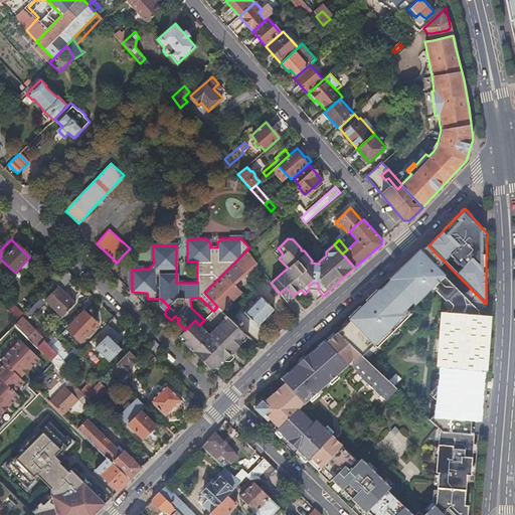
[(149,258),(153,256),(153,245),(176,245),(179,242),(149,242),(149,258)]
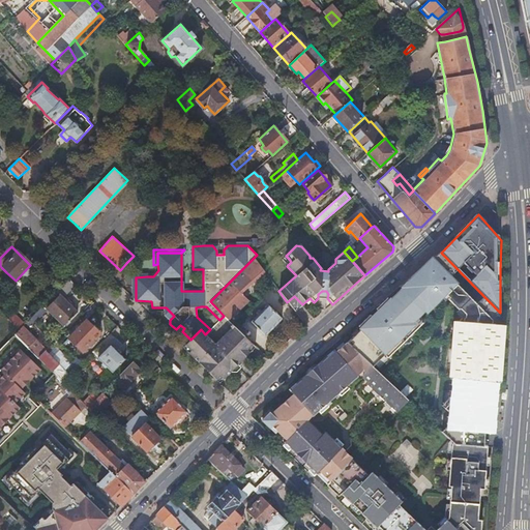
[(455,443),(482,445),(483,430),(480,429),(481,422),(488,423),(490,401),(489,401),(492,359),(493,359),(495,335),(489,335),(489,330),(493,331),(493,328),(494,318),(500,313),(442,254),(437,258),(435,257),(428,263),(429,265),(422,271),(420,269),(407,281),(409,282),(403,288),(386,304),(389,307),(385,311),(383,307),(347,343),(373,366),(385,354),(388,357),(409,335),(407,333),(419,320),(417,318),(418,317),(442,293),(459,310),(460,307),(465,314),(465,317),(462,317),(461,331),(455,331),(453,361),(458,362),(455,390),(444,403),(458,415),(457,422),(445,434),(454,442),(455,443)]
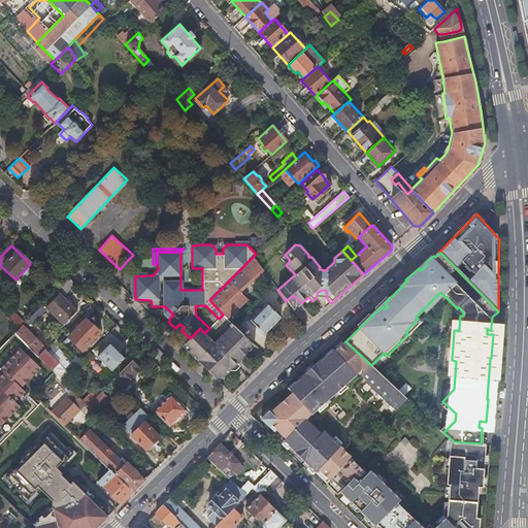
[(223,315),(226,318),(244,297),(239,292),(261,269),(253,257),(209,300),(223,315)]
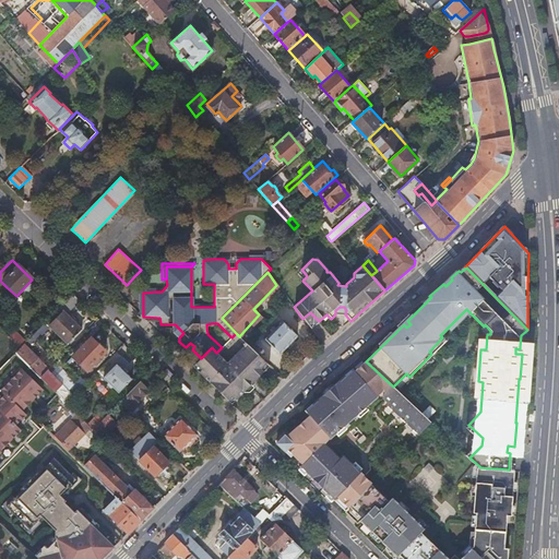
[(139,288),(139,312),(143,318),(143,317),(143,293),(155,292),(155,287),(139,288)]
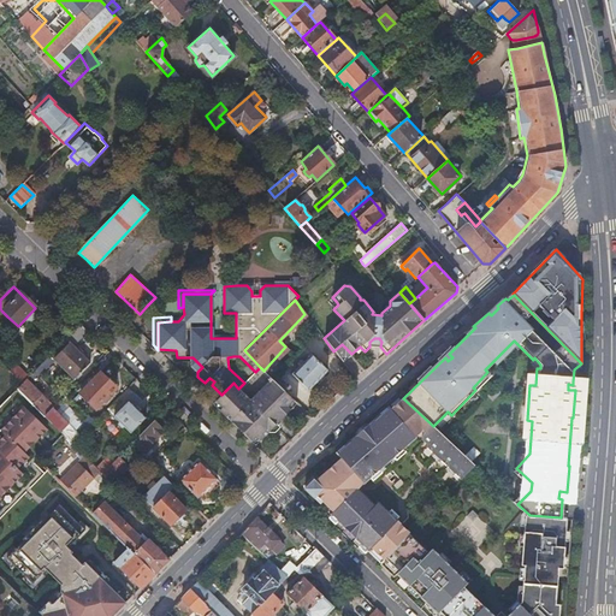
[(88,333),(84,329),(80,325),(67,337),(71,342),(76,345),(88,333)]
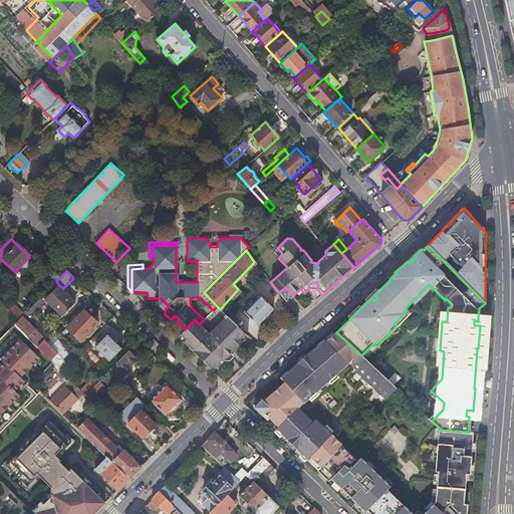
[(57,286),(59,285),(56,281),(41,296),(44,300),(57,286)]
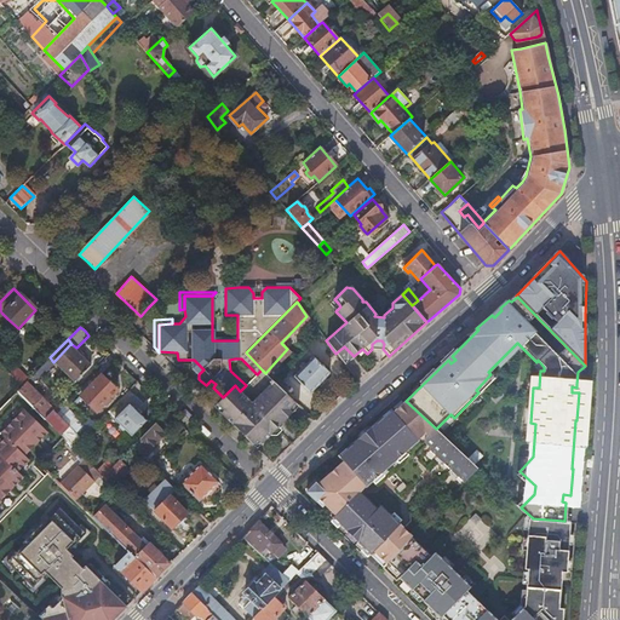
[(53,362),(64,372),(74,383),(90,366),(69,345),(53,362)]
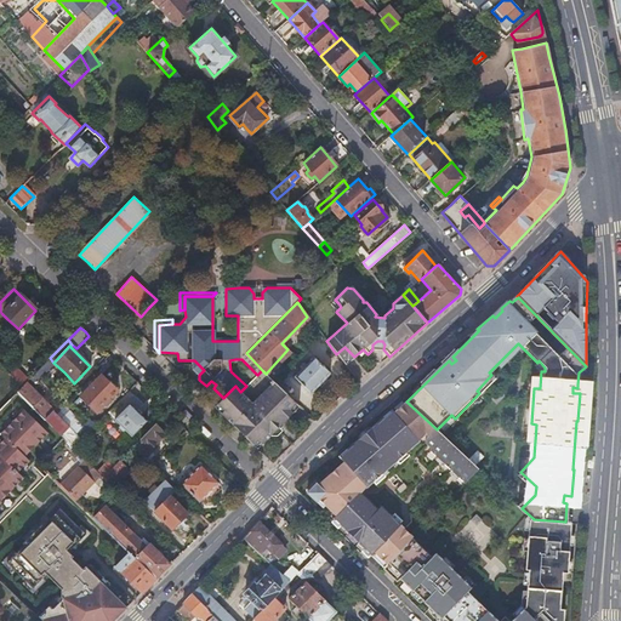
[(345,366),(354,357),(345,347),(336,354),(345,366)]
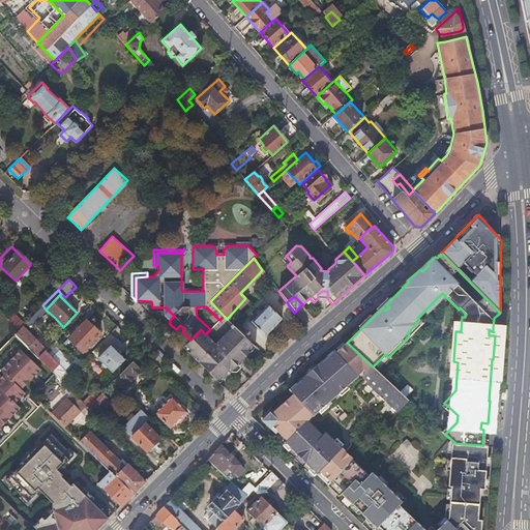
[(251,321),(258,328),(265,335),(282,319),(267,304),(251,321)]
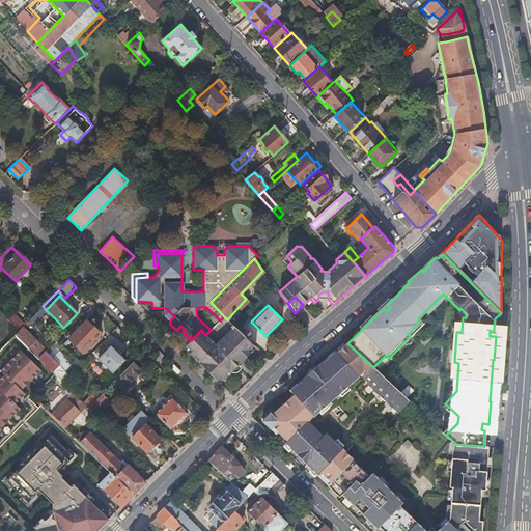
[(206,307),(201,307),(196,308),(197,317),(211,330),(220,320),(206,307)]
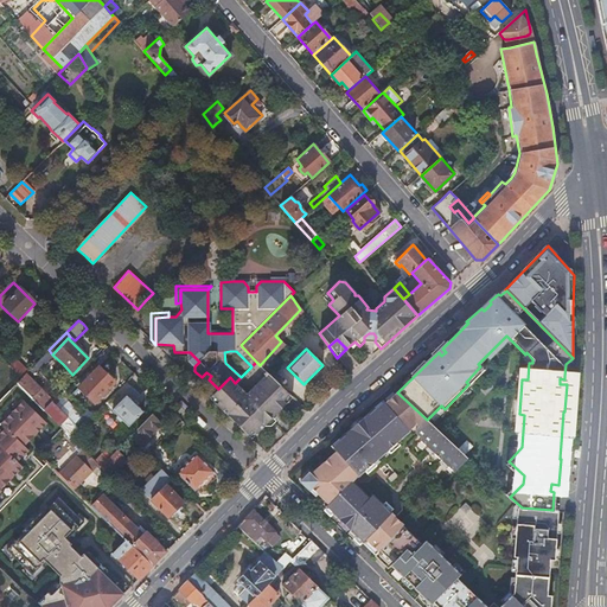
[(181,352),(195,366),(199,362),(190,352),(181,352)]
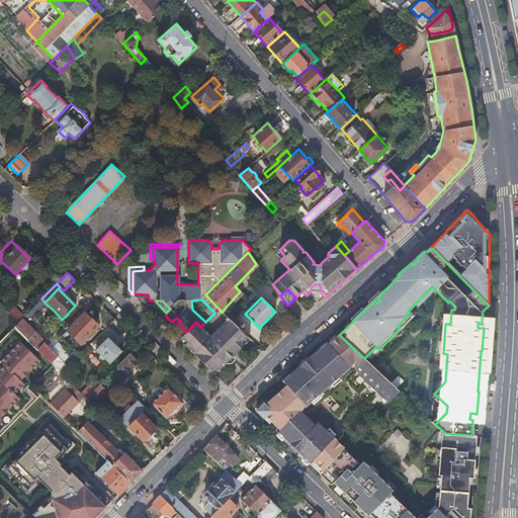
[(196,322),(186,332),(178,340),(214,374),(231,357),(229,354),(233,350),(236,353),(240,348),(226,334),(229,331),(234,335),(240,329),(225,315),(225,314),(222,312),(219,309),(214,313),(205,322),(200,327),(196,322)]
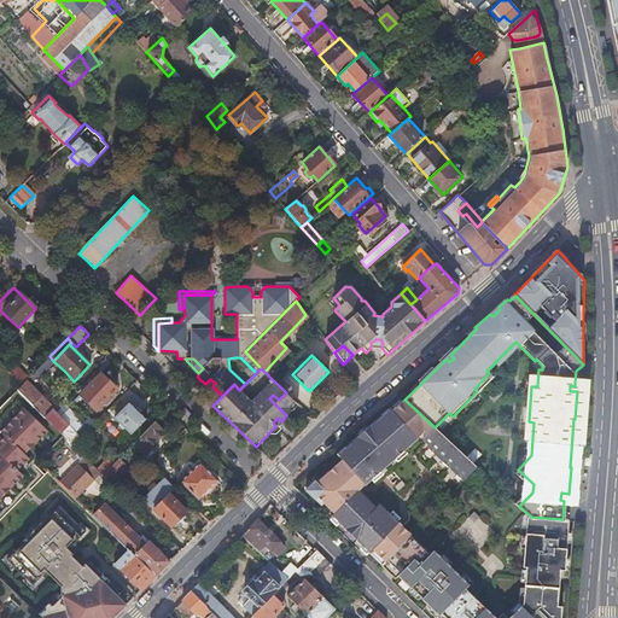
[(16,369),(11,373),(22,385),(24,383),(27,380),(16,369)]
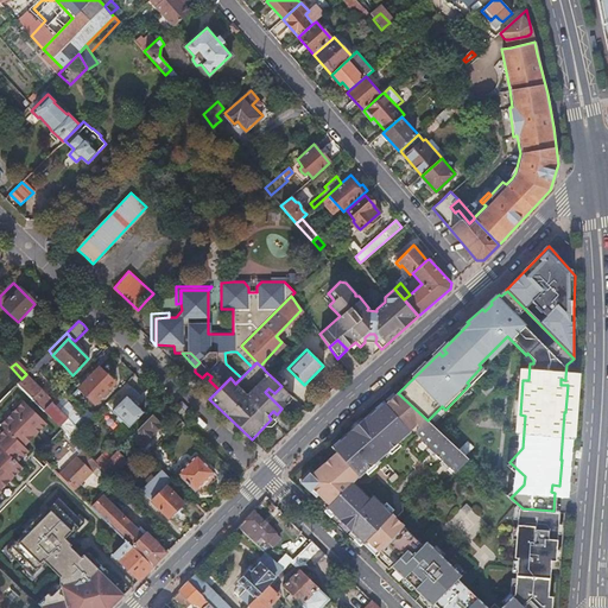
[(467,382),(469,385),(485,369),(480,363),(479,365),(481,367),(467,382)]
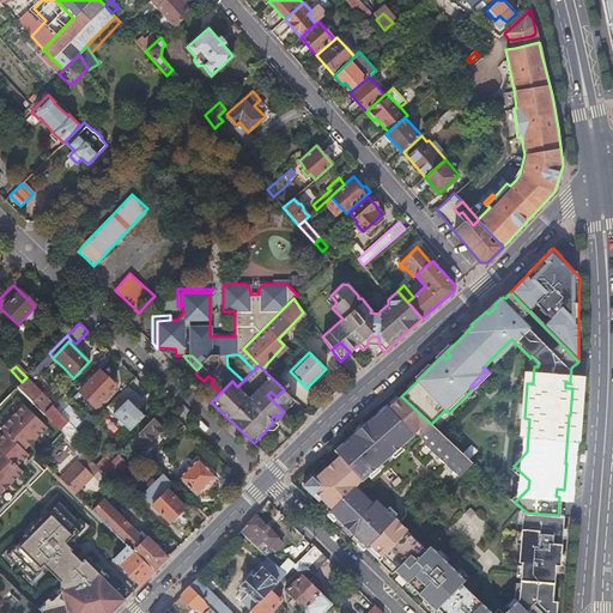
[(102,400),(103,401),(109,395),(108,394),(115,387),(99,371),(80,392),(96,407),(102,400)]
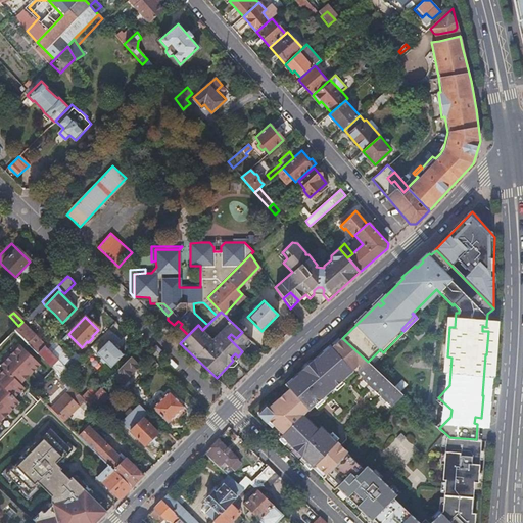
[(174,325),(168,331),(172,335),(180,327),(182,324),(178,321),(174,325)]
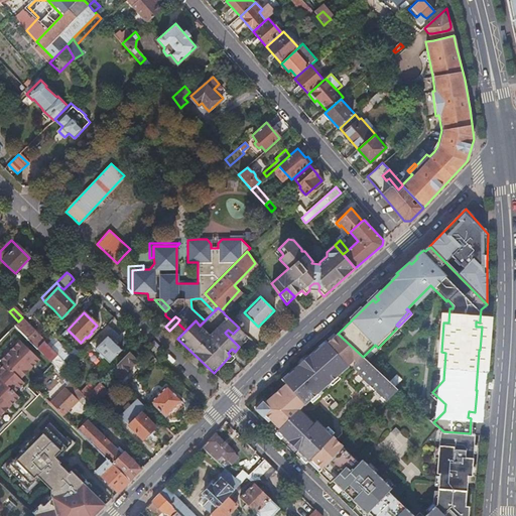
[(18,321),(13,326),(26,340),(33,333),(20,319),(18,321)]
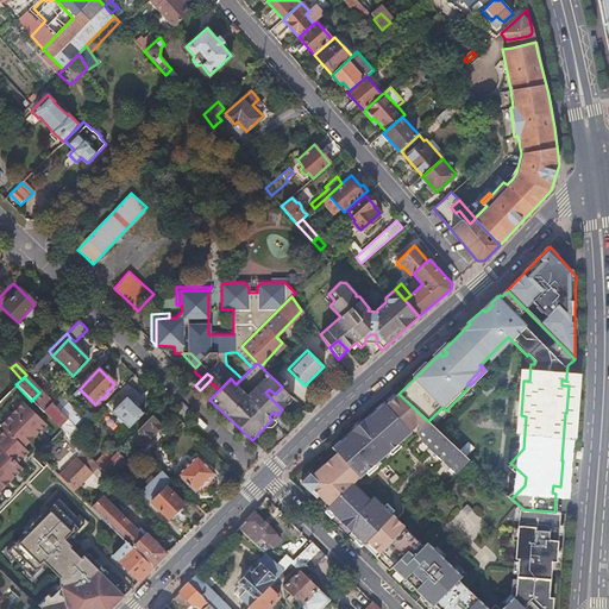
[(120,425),(121,424),(123,422),(129,429),(144,414),(133,403),(139,397),(127,385),(106,407),(118,419),(115,420),(120,425)]
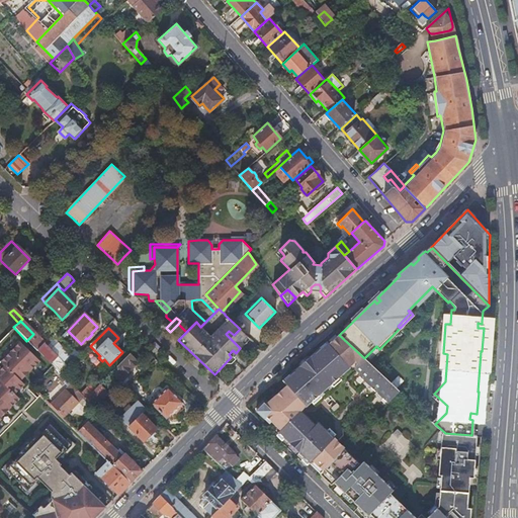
[(240,348),(249,339),(240,329),(234,335),(229,331),(226,334),(240,348)]
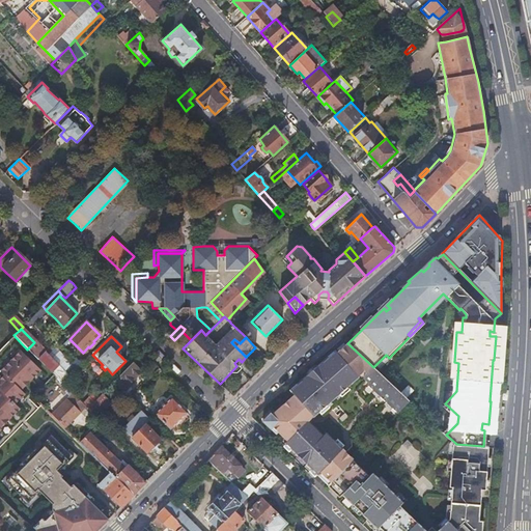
[(359,378),(358,374),(364,368),(367,371),(364,378),(369,383),(368,384),(398,413),(410,400),(407,397),(401,392),(387,379),(373,367),(347,343),(337,354),(335,351),(290,390),(295,394),(271,415),(270,413),(263,420),(330,483),(354,458),(355,458),(327,431),(324,435),(307,419),(312,414),(316,415),(359,378)]
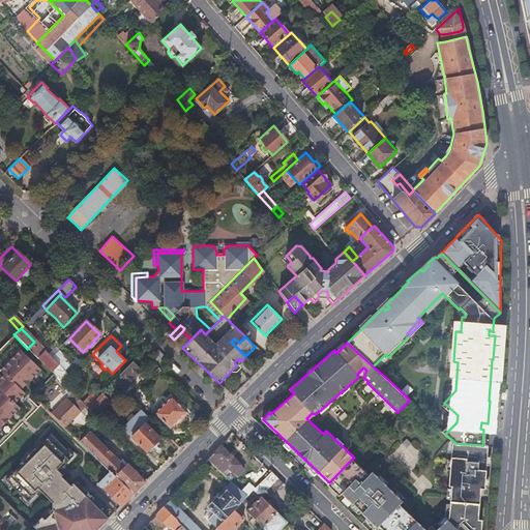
[(41,348),(34,355),(38,359),(46,352),(41,348)]
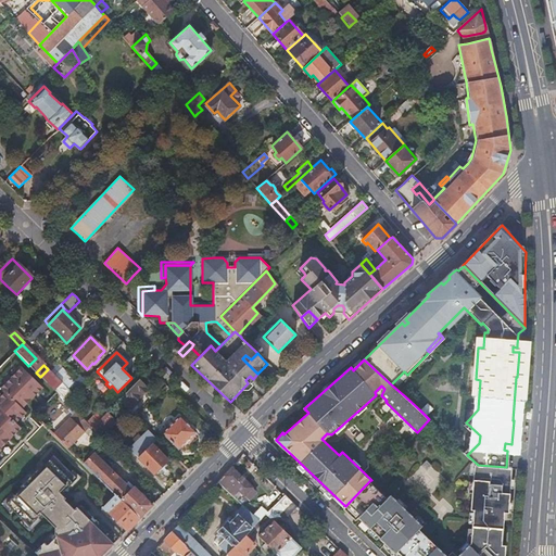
[(0,452),(1,451),(1,450),(21,429),(15,424),(26,414),(22,409),(42,388),(21,367),(0,389),(4,392),(0,396),(0,452)]
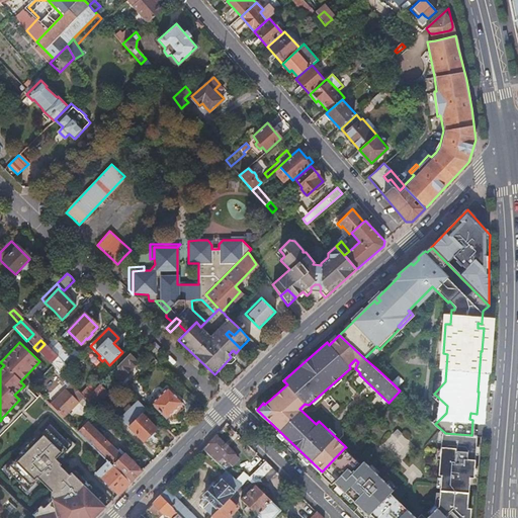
[(45,344),(37,351),(53,366),(62,374),(75,361),(70,357),(64,363),(45,344)]
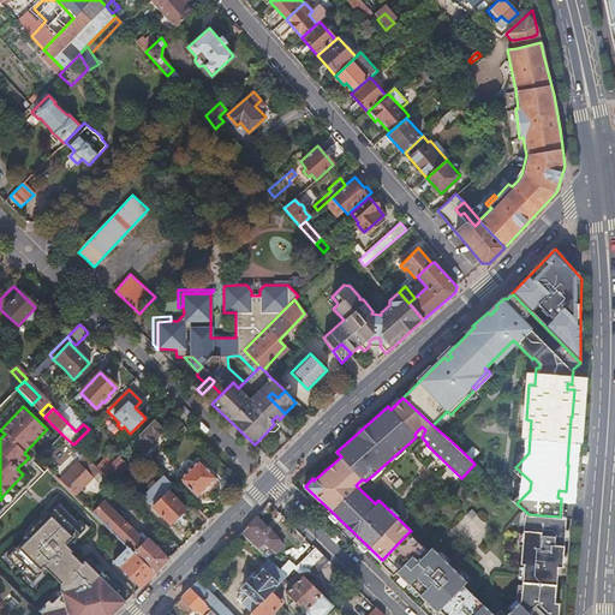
[(168,425),(157,416),(153,422),(162,431),(168,425)]
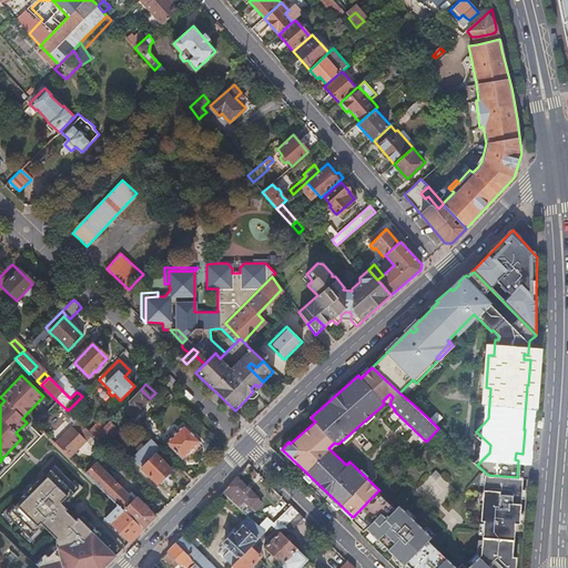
[(132,421),(135,417),(139,413),(138,412),(150,398),(141,389),(121,409),(132,421)]
